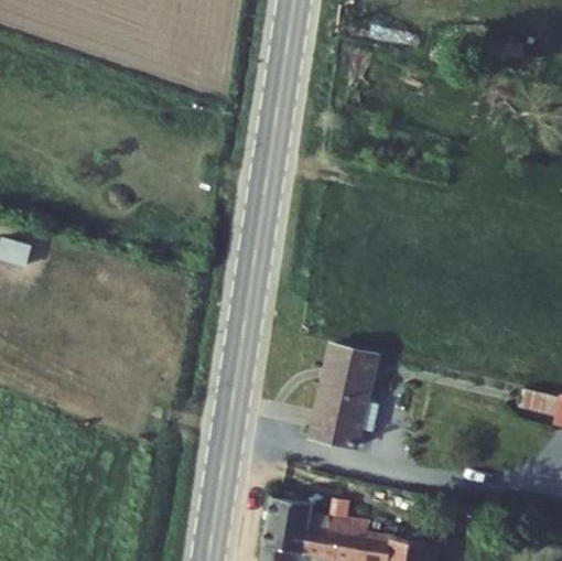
[(498,44),(489,73),(535,85),(544,56),(498,44)]
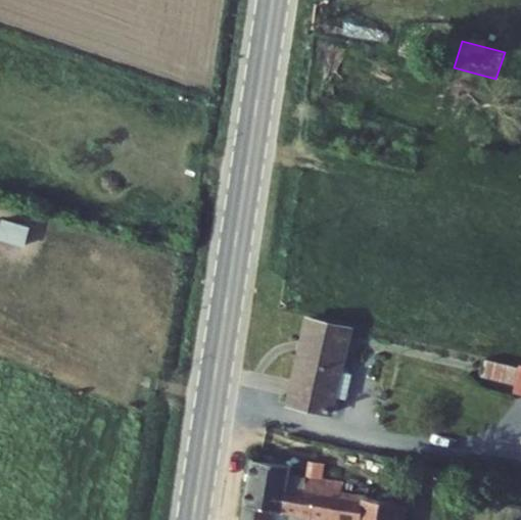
[(0,219),(0,241),(25,247),(30,226),(0,219)]
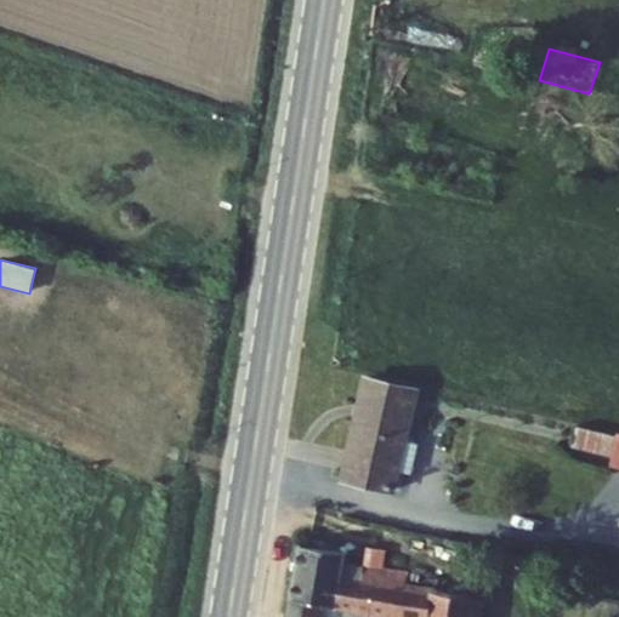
[(363,376),(342,464),(396,479),(416,389),(363,376)]
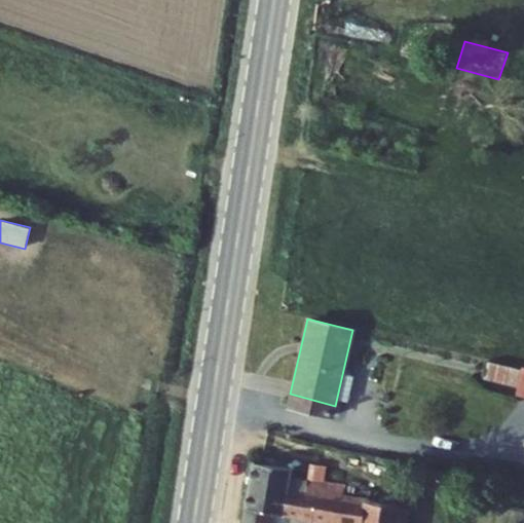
[(523,371),(485,362),(479,387),(523,397),(523,371)]
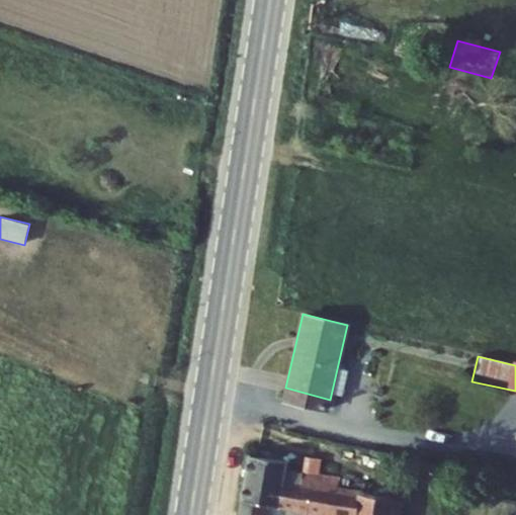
[(285,388),(283,397),(327,410),(330,400),(285,388)]
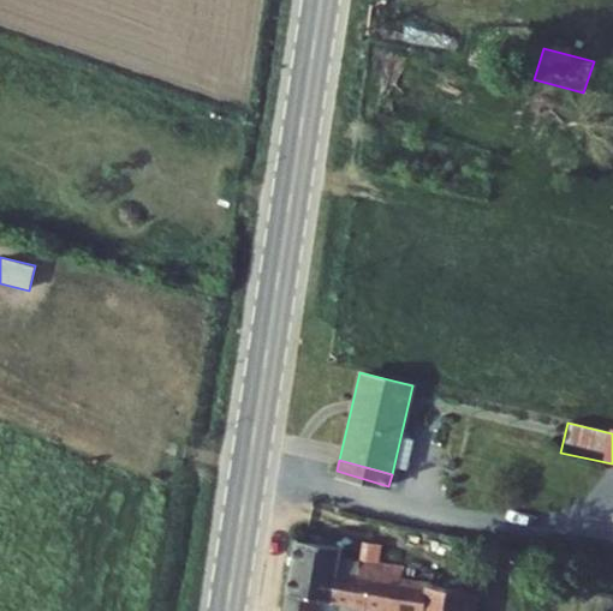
[(466,610),(469,598),(408,589),(409,577),(347,569),(350,562),(302,556),(293,610),(327,610),(328,604),(372,610),(466,610)]
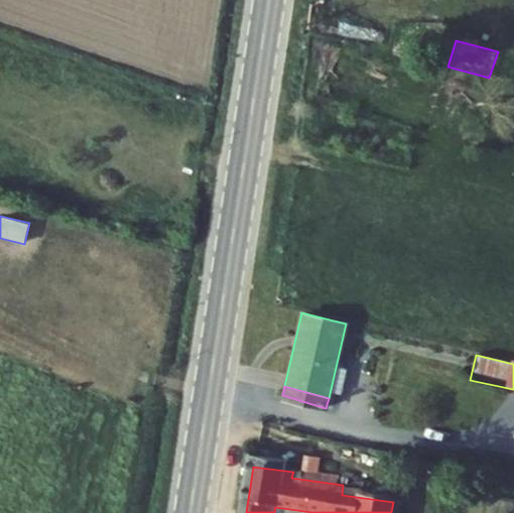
All buildings are outlined.
